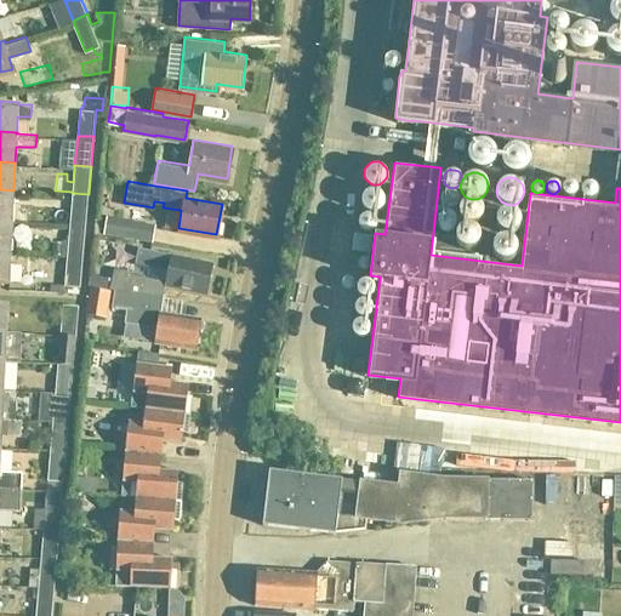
[(362,195),(362,198),(362,201),(363,204),(364,206),(366,207),(370,209),(372,210),(376,209),(379,207),(381,206),(382,204),(383,201),(385,198),(383,195),(382,192),(381,189),(379,188),(376,187),(372,187),(370,187),(366,188),(364,189),(363,192),(362,195)]
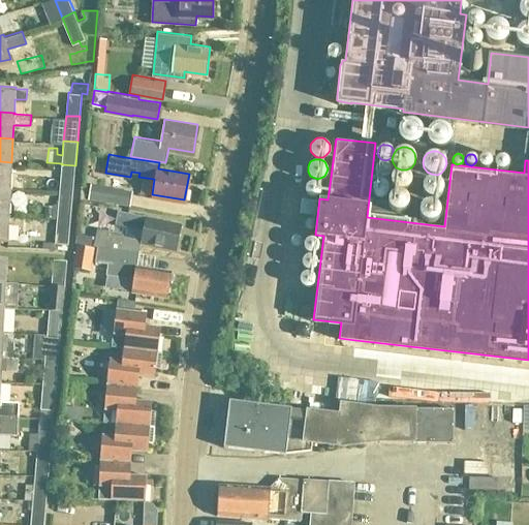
[(0,161),(0,186),(10,187),(11,162),(0,161)]
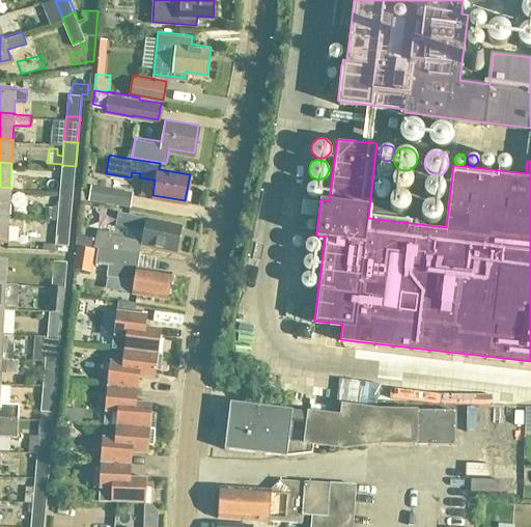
[(387,162),(383,162),(380,164),(376,167),(376,171),(378,174),(381,177),(384,178),(388,177),(391,175),(392,171),(392,167),(390,164),(387,162)]
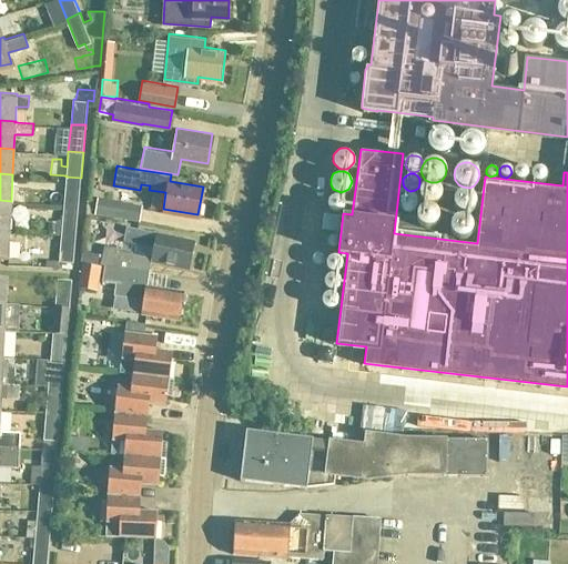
[(66,177),(63,203),(79,204),(81,178),(66,177)]
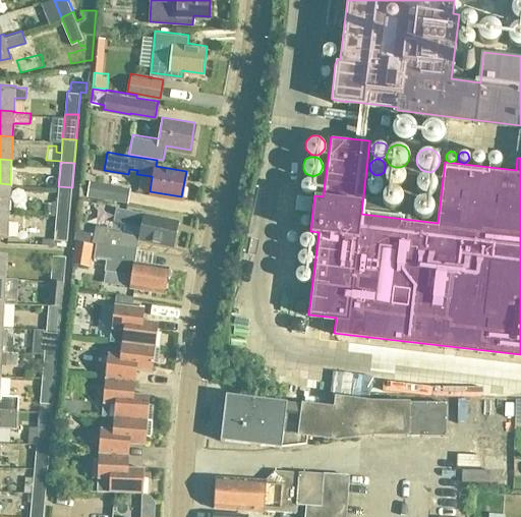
[(401,169),(396,167),(392,168),(387,171),(385,175),(385,180),(388,184),(391,187),(396,187),(401,186),(404,182),(405,177),(404,173),(401,169)]
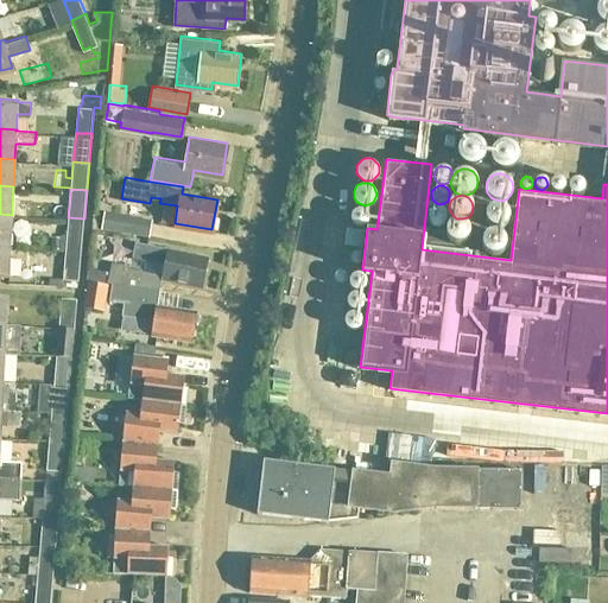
[(500,203),(494,204),(489,207),(486,211),(486,217),(488,222),(492,226),(498,228),(504,226),(507,222),(510,216),(508,211),(505,205),(500,203)]
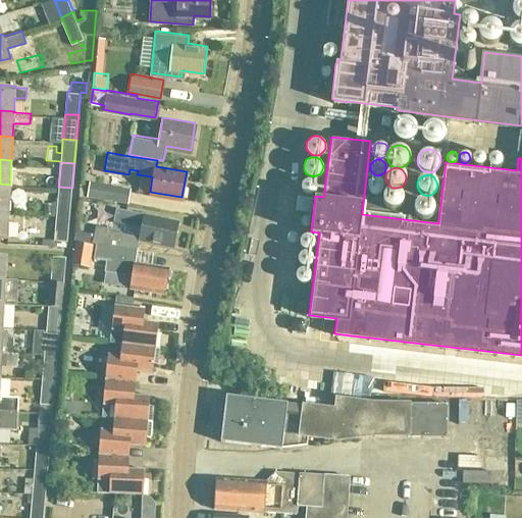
[(301,183),(301,185),(301,187),(302,189),(303,191),(305,192),(307,193),(309,193),(311,193),(313,192),(314,191),(315,189),(316,187),(316,185),(316,183),(315,180),(314,179),(313,178),(311,177),(309,177),(307,177),(305,178),(303,179),(302,180),(301,183)]
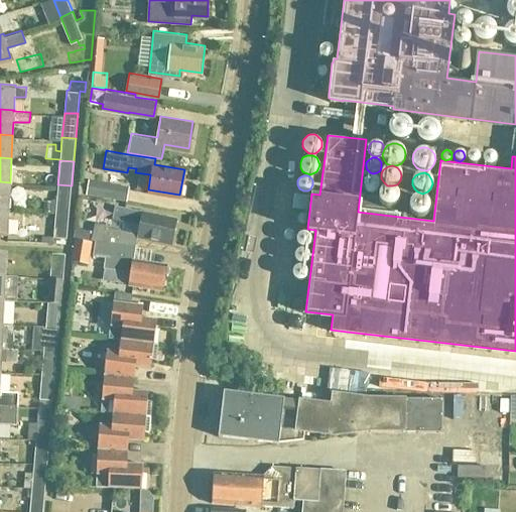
[(377,177),(374,175),(370,175),(367,176),(364,179),(363,183),(365,187),(367,189),(371,190),(375,189),(378,187),(379,184),(379,180),(377,177)]
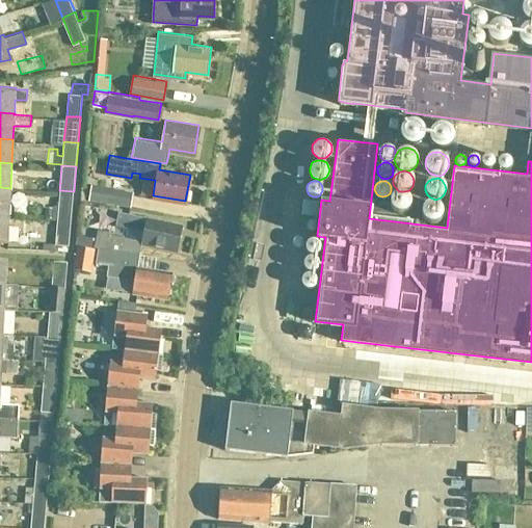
[(130,206),(133,190),(91,183),(88,199),(101,201),(130,206)]
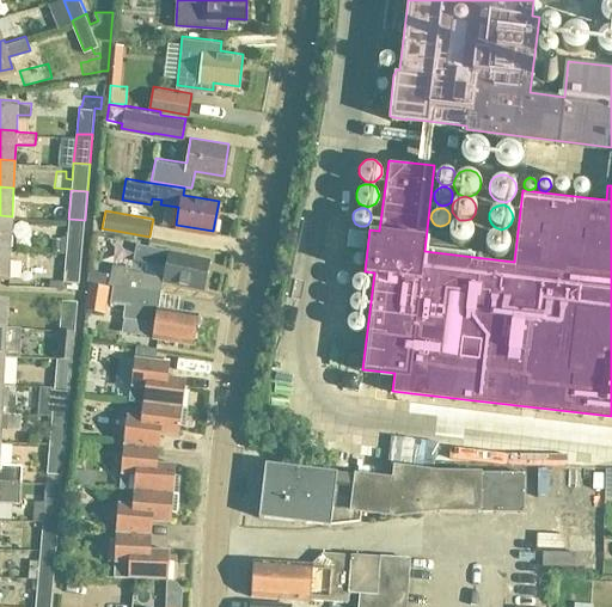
[(0,215),(0,244),(11,245),(12,216),(0,215)]
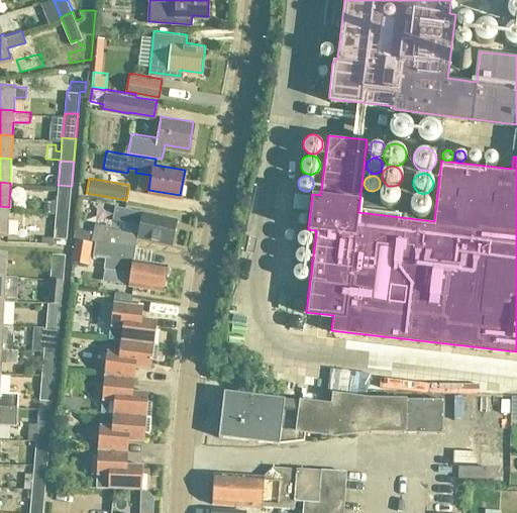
[(58,185),(56,209),(69,209),(72,186),(58,185)]
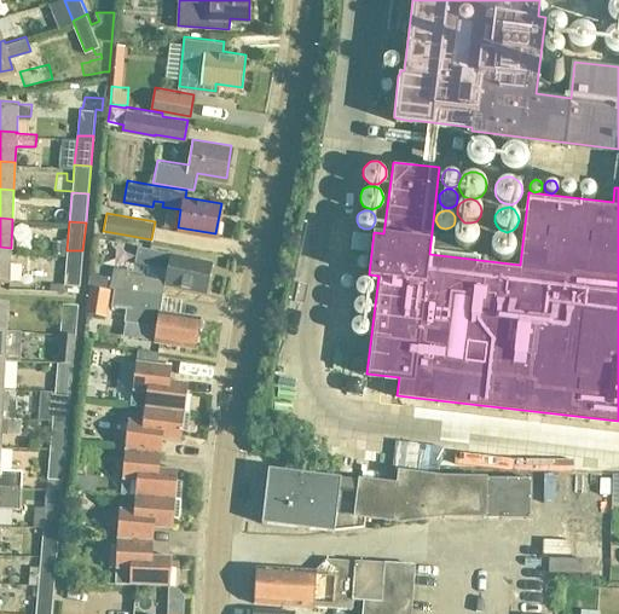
[(474,226),(469,224),(463,224),(458,226),(455,232),(455,237),(457,243),(461,247),(467,248),(473,245),(476,242),(479,236),(478,231),(474,226)]
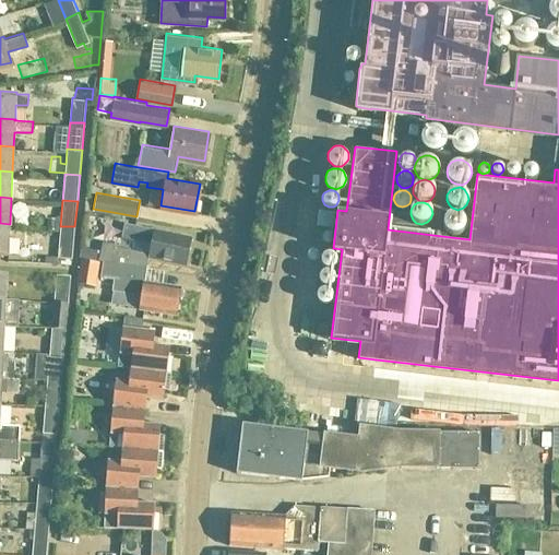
[(16,210),(15,222),(27,222),(28,210),(16,210)]
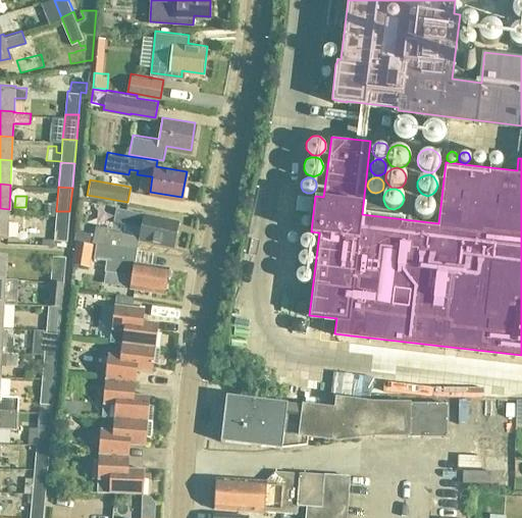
[(431,201),(426,198),(422,198),(417,200),(414,204),(414,209),(415,214),(419,217),(424,218),(428,217),(432,214),(434,209),(433,205),(431,201)]
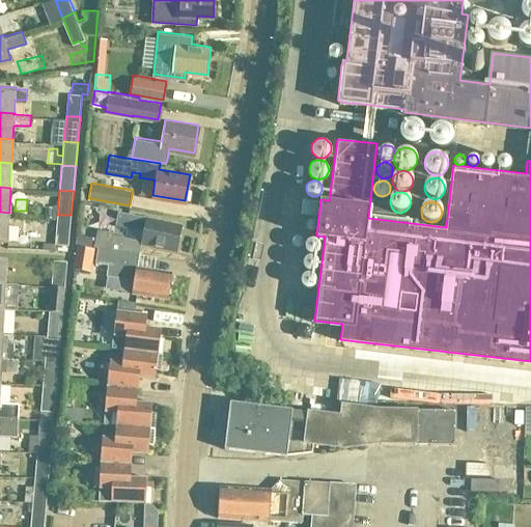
[(142,240),(114,233),(110,229),(96,227),(92,245),(98,246),(140,252),(142,241),(175,248),(182,222),(162,218),(119,209),(116,221),(144,227),(142,240)]
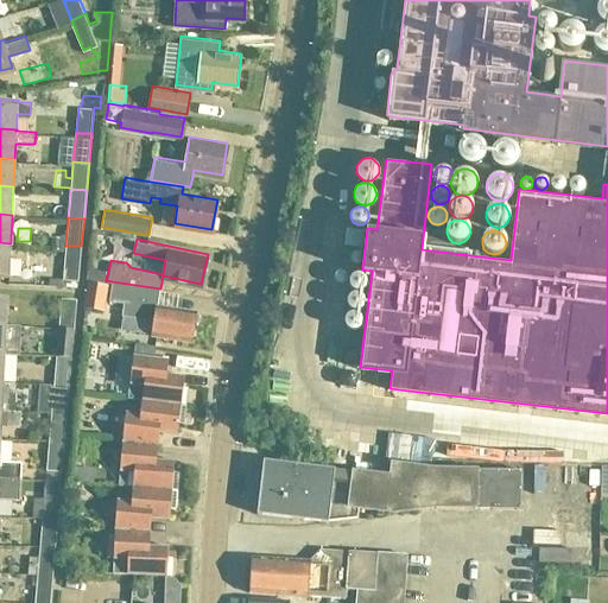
[(11,243),(0,242),(0,271),(10,272),(11,243)]
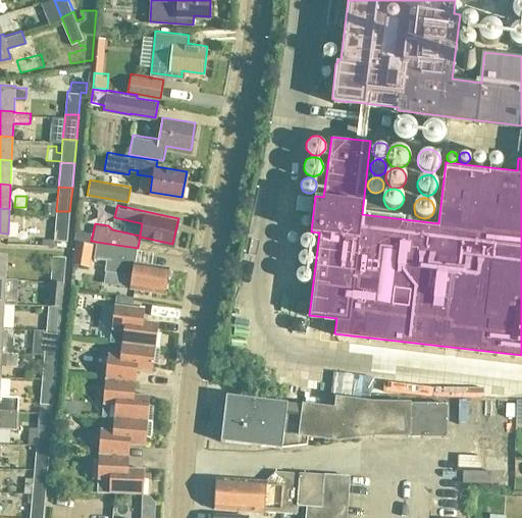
[(54,238),(51,238),(51,240),(50,240),(50,243),(66,245),(67,239),(69,211),(56,211),(54,238)]
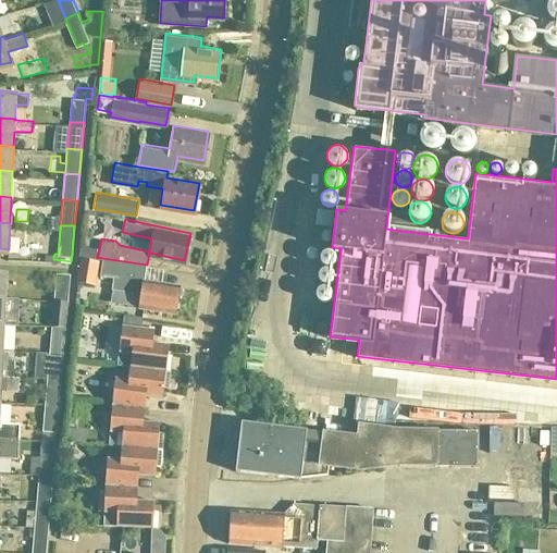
[(321,231),(319,234),(321,238),(324,241),(327,241),(331,238),(332,234),(331,231),(327,228),(324,228),(321,231)]
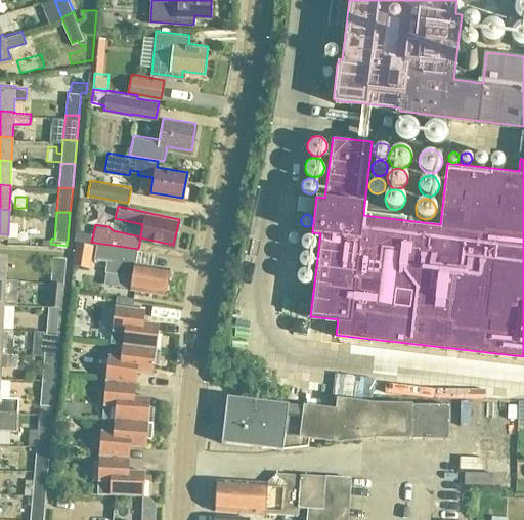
[(303,235),(302,237),(301,239),(301,241),(301,243),(302,245),(303,247),(304,248),(306,249),(308,249),(310,249),(312,248),(314,247),(315,245),(316,243),(316,241),(316,239),(315,237),(314,235),(312,234),(310,233),(308,233),(306,233),(304,234),(303,235)]
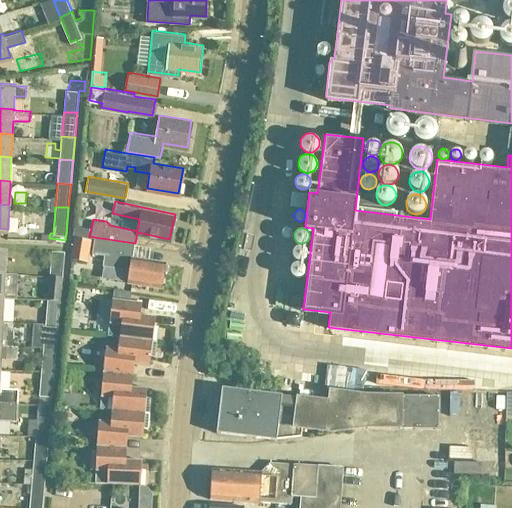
[(135,243),(94,237),(92,250),(104,252),(102,262),(115,264),(130,267),(128,280),(161,285),(165,260),(133,255),(135,243)]
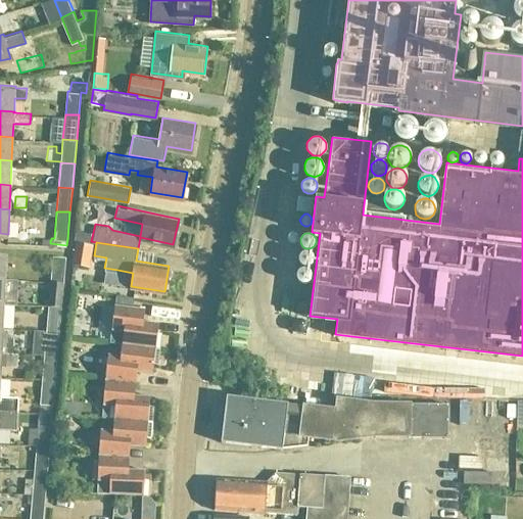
[(300,251),(299,253),(298,255),(298,257),(298,260),(299,262),(300,263),(302,264),(304,265),(306,265),(307,265),(310,264),(312,263),(313,262),(314,260),(314,257),(314,255),(313,253),(312,251),(310,250),(307,249),(306,249),(304,249),(302,250),(300,251)]
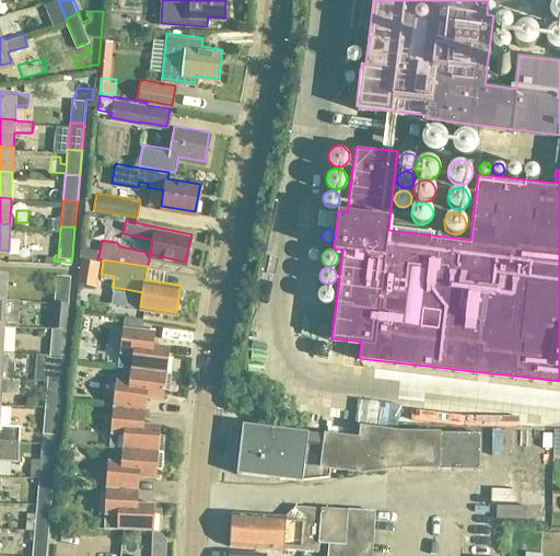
[(55,299),(69,300),(71,274),(57,271),(55,299)]
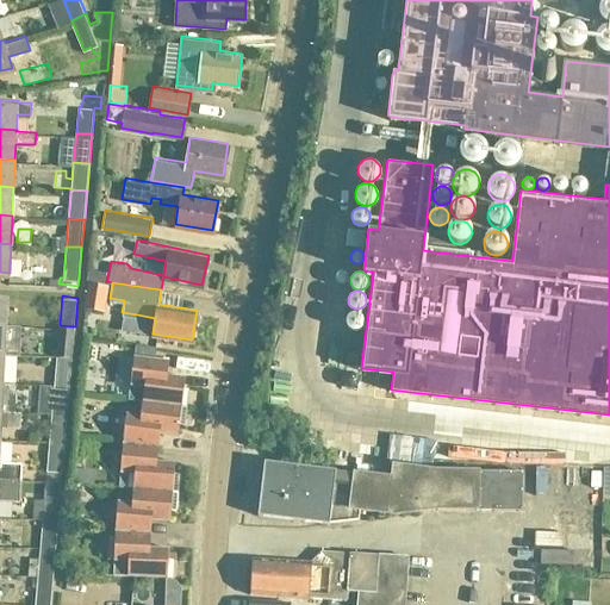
[(348,313),(347,316),(346,317),(346,319),(346,322),(347,324),(348,326),(350,328),(352,329),(354,329),(356,329),(359,328),(361,326),(362,324),(363,322),(363,319),(363,317),(362,316),(361,313),(359,312),(356,311),(354,311),(352,311),(350,312),(348,313)]
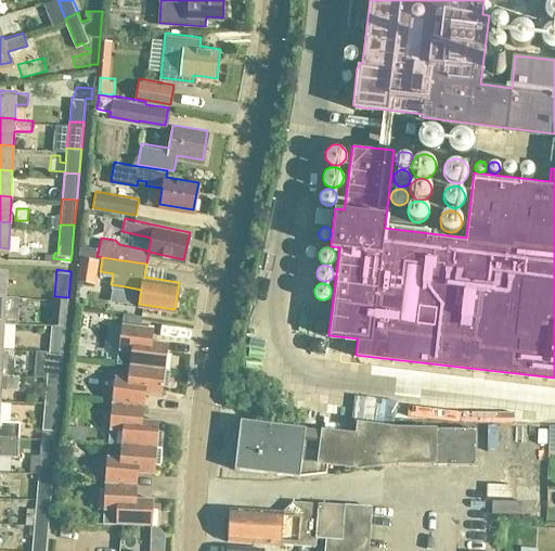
[(0,292),(0,318),(5,319),(5,321),(17,322),(17,319),(18,319),(20,293),(20,292),(7,292),(0,292)]
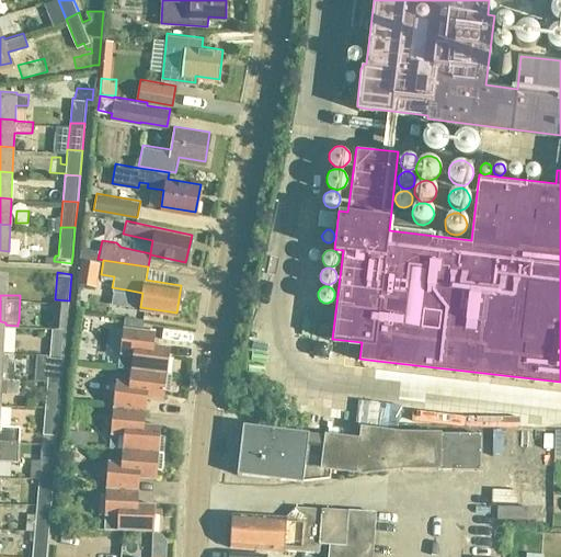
[(69,300),(55,299),(54,299),(50,326),(53,326),(67,327),(70,300),(69,300)]
